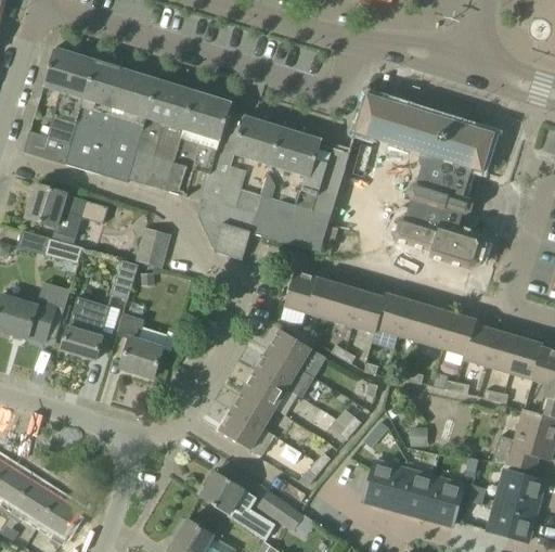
[(42,88),(61,93),(47,137),(29,131),(23,151),(65,164),(67,164),(97,59),(95,61),(81,56),(61,50),(56,49),(56,47),(55,46),(42,88)]
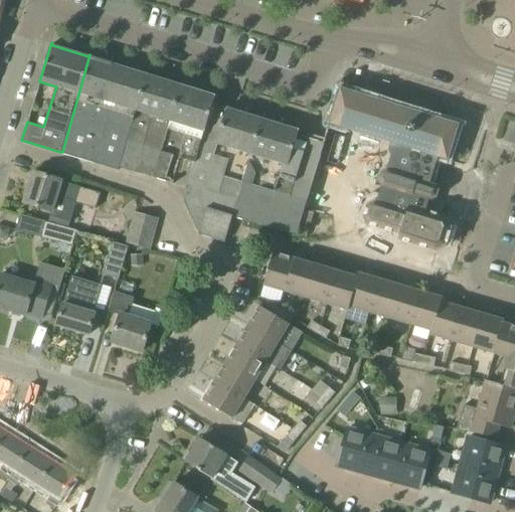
[(120,166),(148,74),(112,63),(113,61),(90,54),(62,152),(118,169),(120,166)]
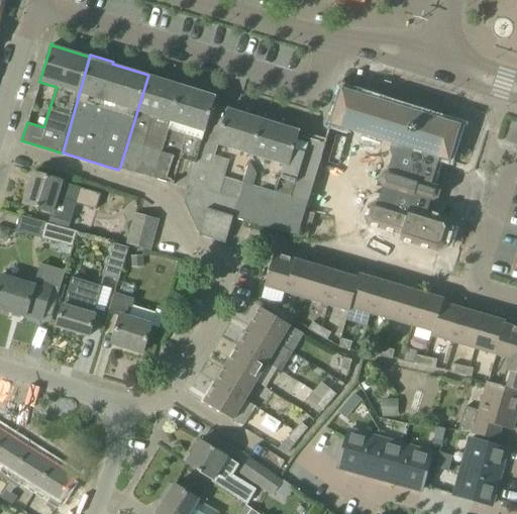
[(153,177),(182,84),(148,75),(120,167),(153,177)]
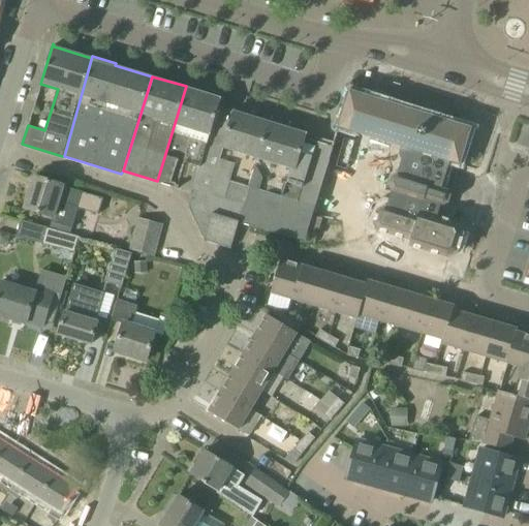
[(218,106),(221,96),(186,86),(157,181),(191,192),(218,106)]
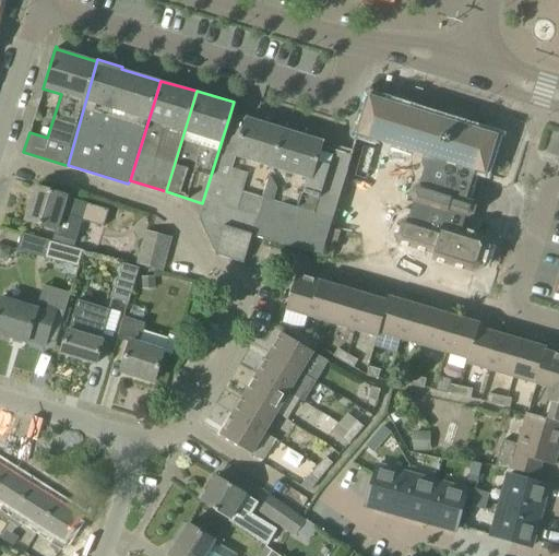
[(431,259),(473,272),(485,265),(491,245),(485,234),(479,233),(478,232),(462,227),(465,215),(468,216),(474,213),(476,205),(474,199),(466,198),(475,169),(501,178),(501,177),(487,173),(499,133),(369,93),(357,133),(425,154),(423,163),(425,167),(421,180),(412,186),(409,192),(414,202),(400,198),(412,157),(365,143),(340,223),(378,235),(389,202),(416,211),(414,217),(407,215),(399,220),(394,235),(399,243),(433,253),(431,259)]
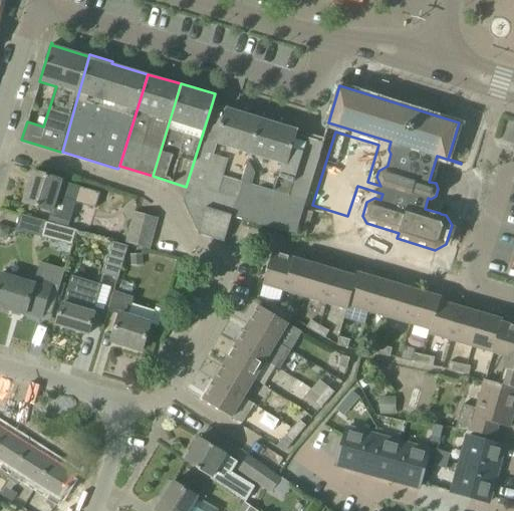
[(297,133),(298,128),(226,105),(226,107),(212,103),(186,187),(183,200),(197,229),(199,229),(198,232),(224,240),(232,215),(295,233),(305,199),(322,142),(323,138),(308,133),(307,137),(297,133)]
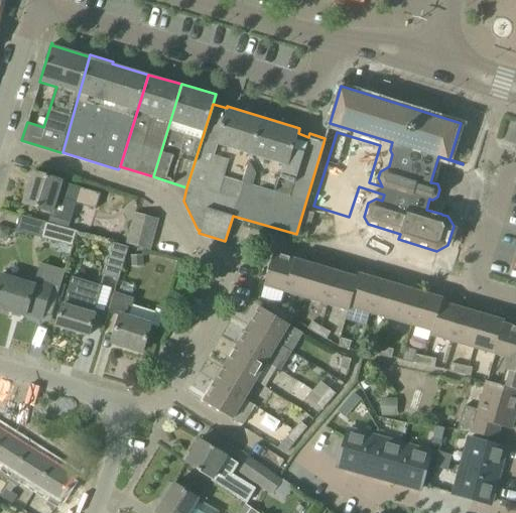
[(51,210),(48,222),(69,227),(77,202),(96,207),(100,191),(61,180),(33,170),(23,202),(51,210)]
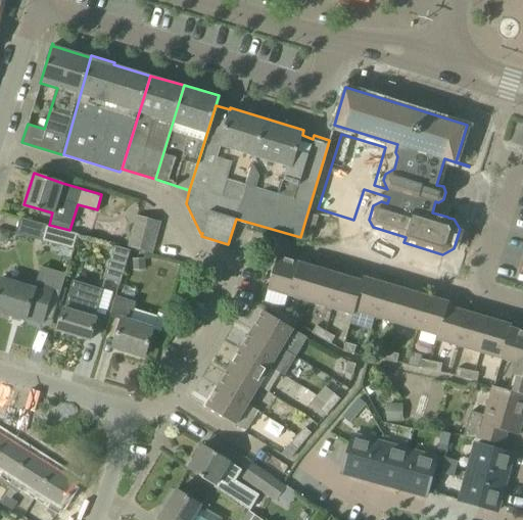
[(152,251),(160,220),(136,214),(128,245),(152,251)]
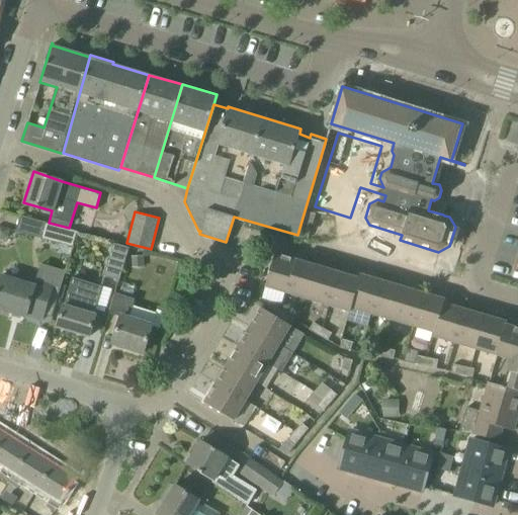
[(47,222),(42,237),(73,246),(77,231),(69,228),(49,223),(47,222)]
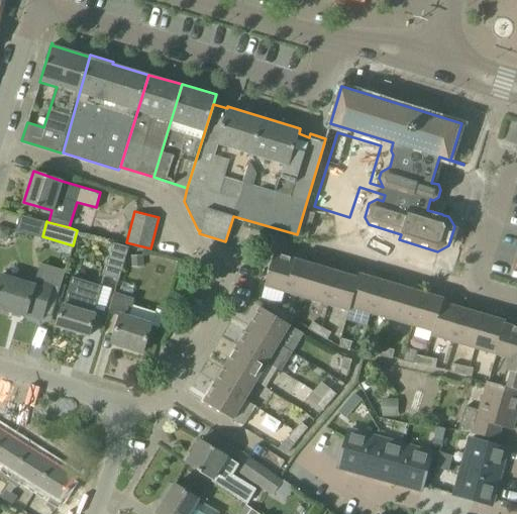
[(0,224),(0,238),(1,239),(7,235),(9,227),(0,224)]
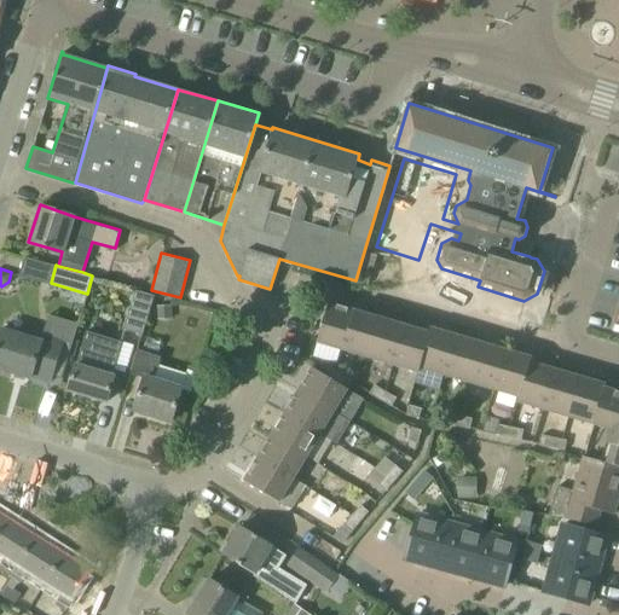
[(143,334),(154,295),(136,290),(125,328),(143,334)]
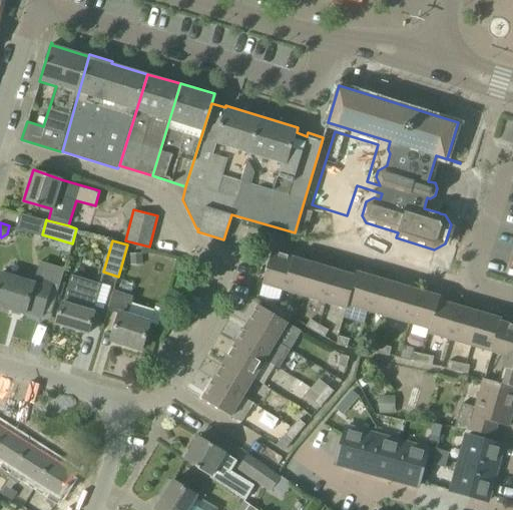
[(294,256),(292,256),(273,249),(263,283),(284,289),(294,256)]
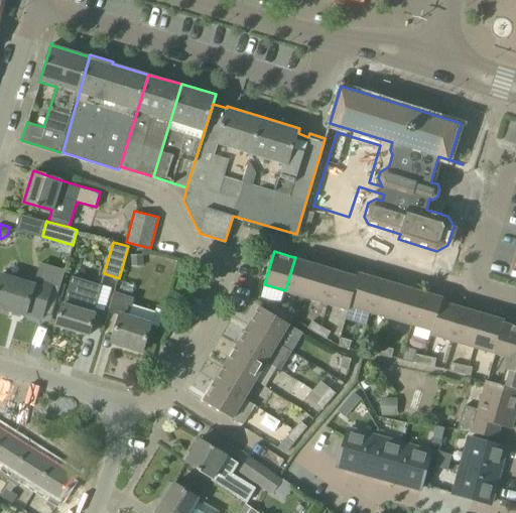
[(144,265),(143,253),(130,254),(131,265),(144,265)]
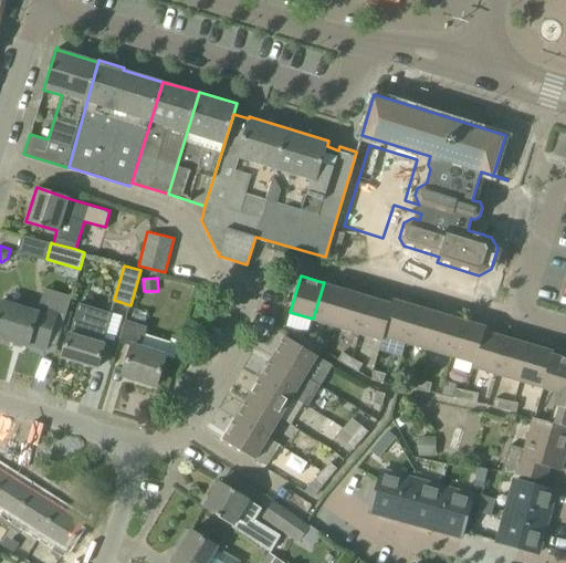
[(326,283),(324,282),(313,319),(336,325),(347,290),(338,287),(335,279),(326,283)]
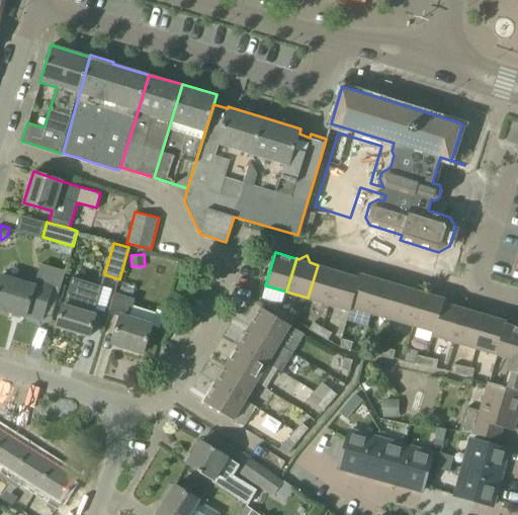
[(318,265),(308,297),(329,304),(338,271),(336,270),(332,263),(325,267),(318,265)]
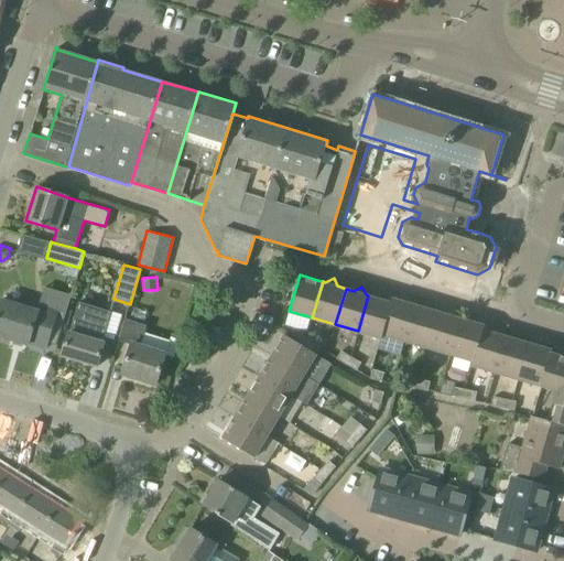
[(371,295),(368,295),(358,331),(381,337),(382,334),(391,302),(383,300),(379,292),(371,295)]
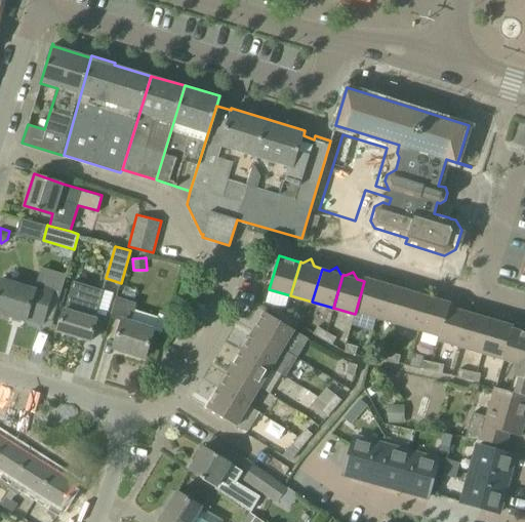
[(385,282),(380,275),(373,279),(365,277),(364,281),(356,311),(376,317),(387,283),(385,282)]
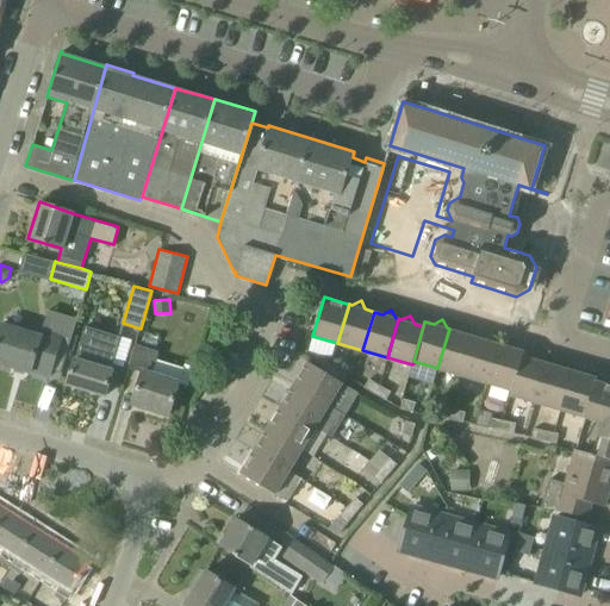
[(39,333),(25,330),(2,323),(0,329),(0,362),(30,372),(31,370),(49,376),(62,333),(42,328),(39,333)]
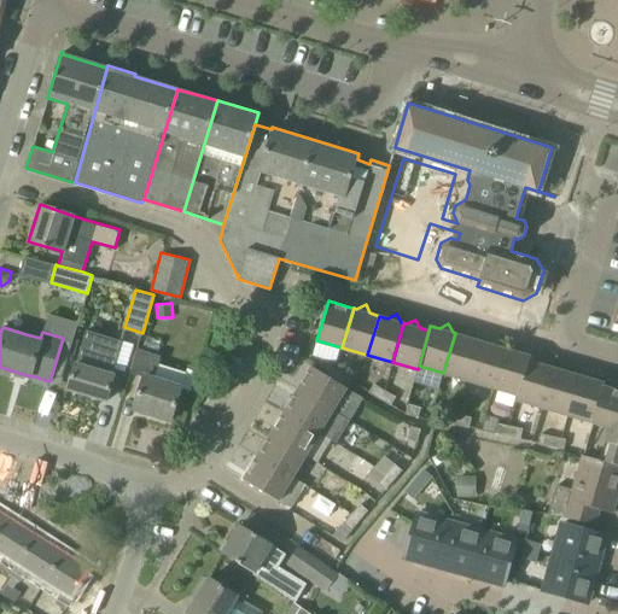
[(458,334),(455,333),(443,373),(468,380),(481,340),(471,338),(466,329),(458,334)]
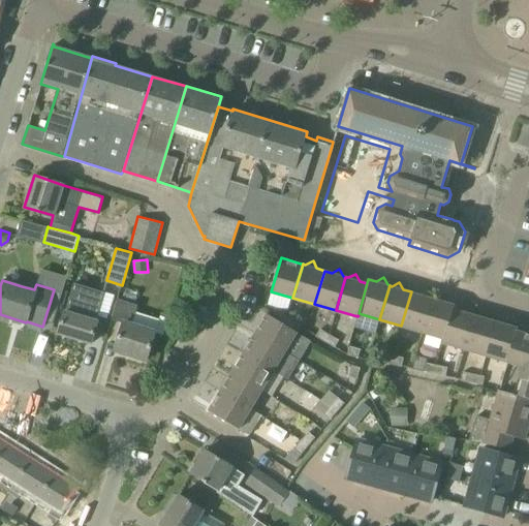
[(87,318),(95,291),(75,285),(72,296),(70,295),(58,333),(91,342),(97,321),(87,318)]
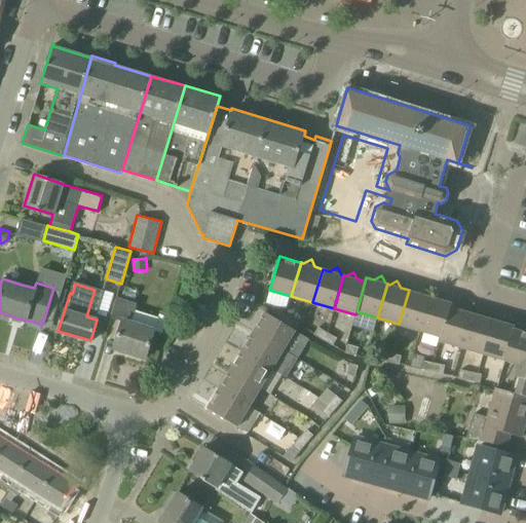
[(427,296),(423,289),(416,292),(409,290),(399,324),(420,330),(429,296),(427,296)]
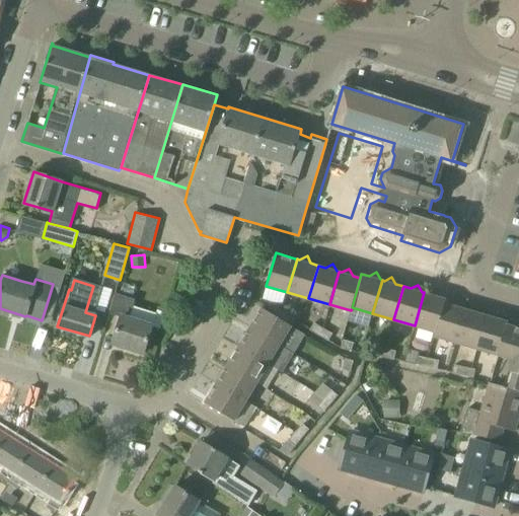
[(427,293),(424,292),(415,325),(435,332),(434,336),(445,299),(438,296),(434,289),(427,293)]
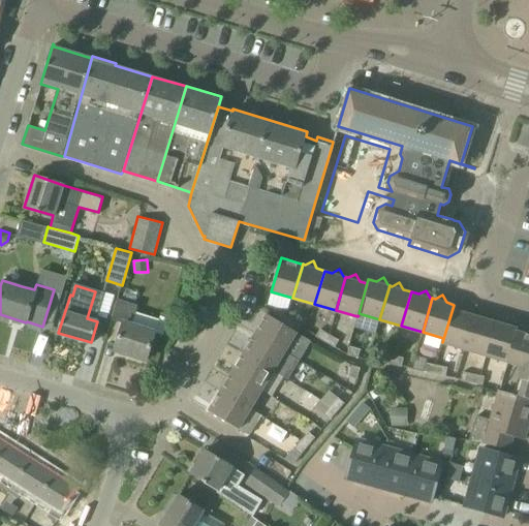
[(146,360),(155,332),(131,325),(137,305),(117,299),(111,318),(123,322),(115,349),(146,360)]
